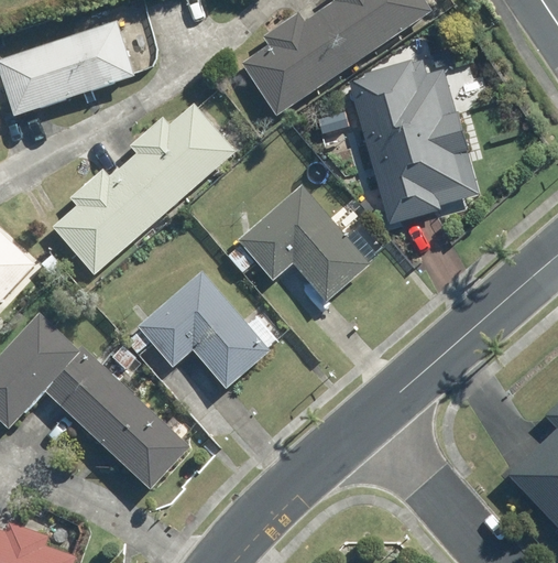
[(337,0),(336,1),(320,11),(354,62),(431,10),(425,0),(337,0)]
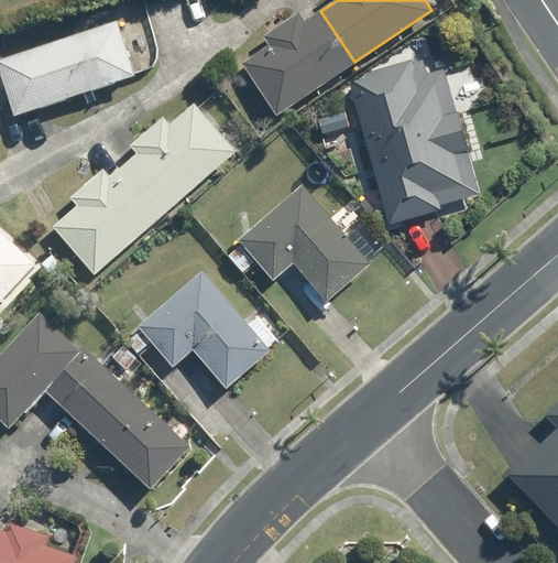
[(269,45),(242,65),(275,115),(354,62),(320,11),(304,22),(269,45)]
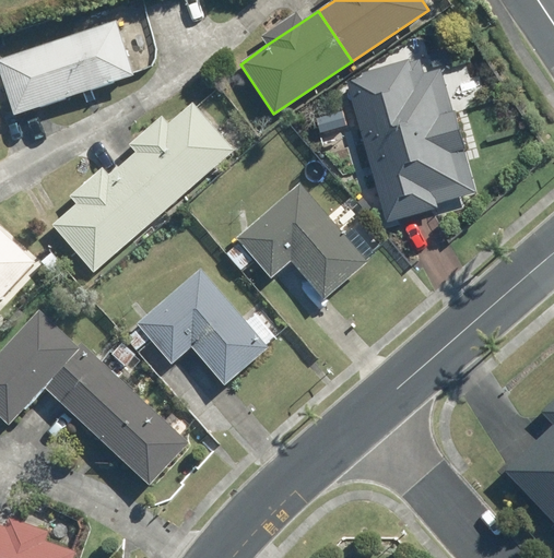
[(116,23),(0,63),(0,67),(16,115),(134,75),(116,23)]
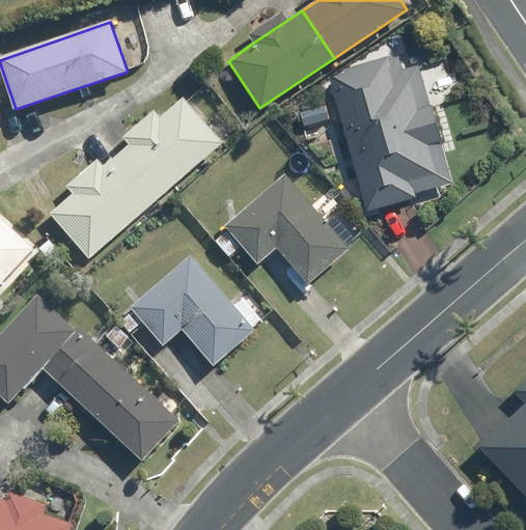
[(398,59),(330,78),(364,205),(414,192),(450,182),(418,63),(400,67),(398,59)]
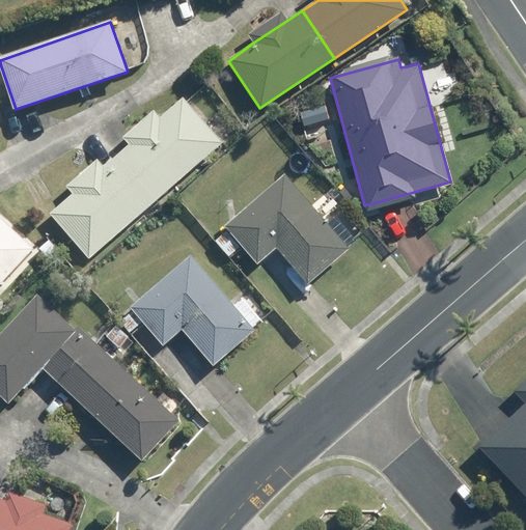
[(160,117),(116,155),(156,199),(221,142),(183,98),(160,117)]
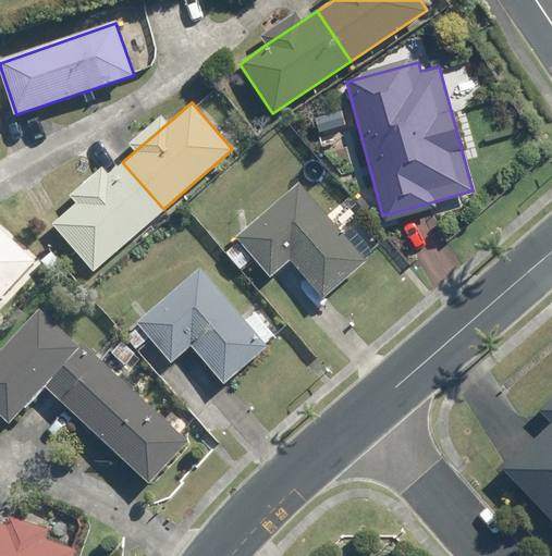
[(74,202),(50,224),(92,271),(163,209),(122,162),(109,173),(74,202)]
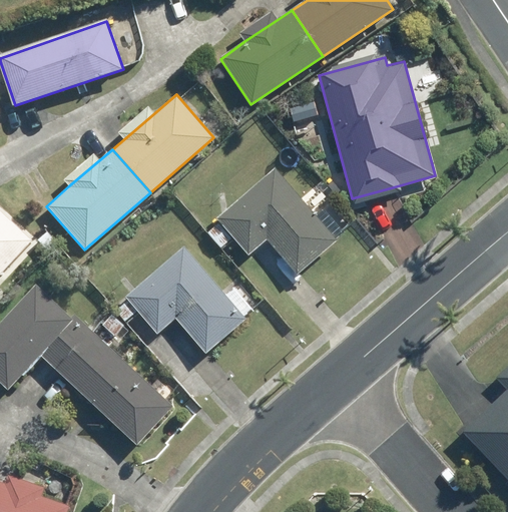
[(276,168),(217,215),(247,252),(266,237),(295,273),(334,240),(276,168)]
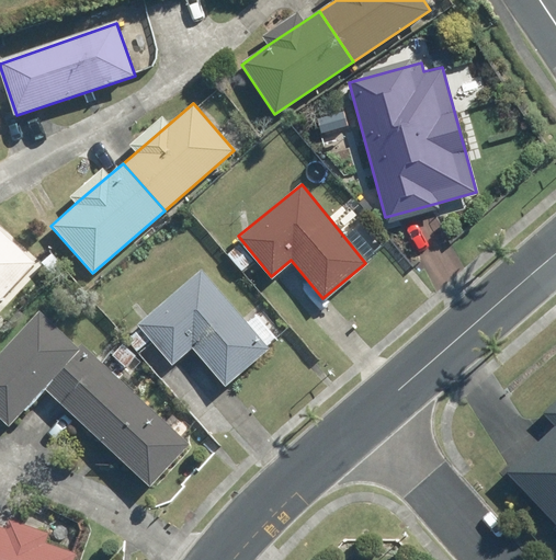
[(0,301),(35,264),(0,230),(0,301)]
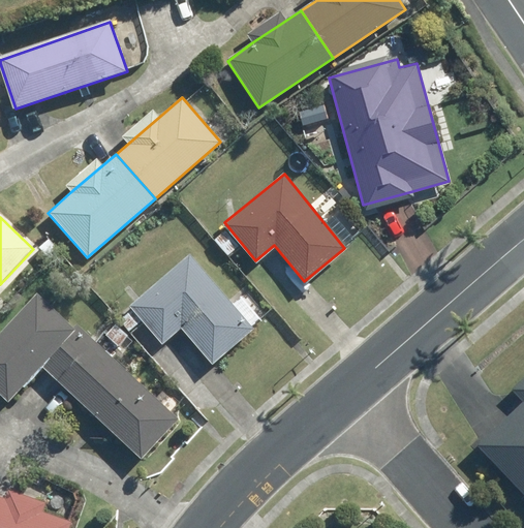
[(212,239),(226,255),(238,246),(223,228),(212,239)]
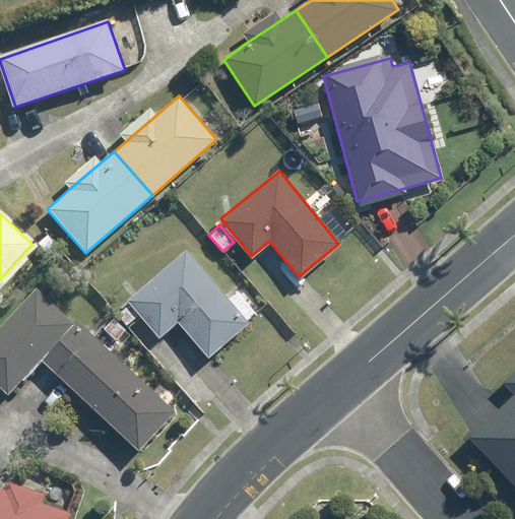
[(128,303),(138,315),(140,314),(158,336),(176,320),(207,357),(248,322),(245,320),(226,298),(185,251),(127,302),(128,303)]
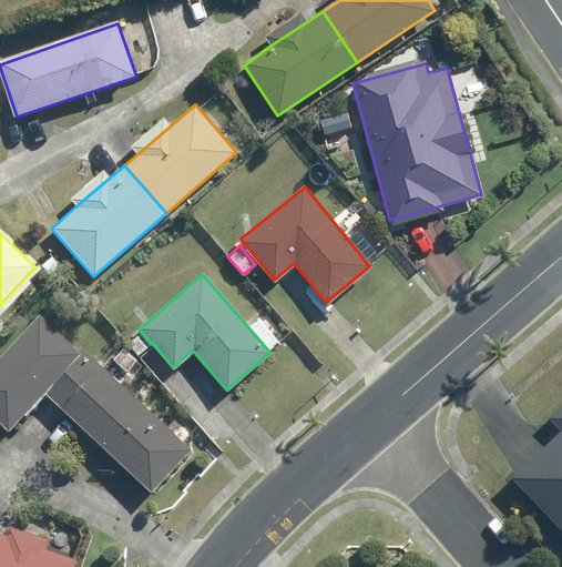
[(40,316),(0,358),(0,423),(9,432),(44,393),(61,409),(102,366),(83,348),(79,353),(40,316)]
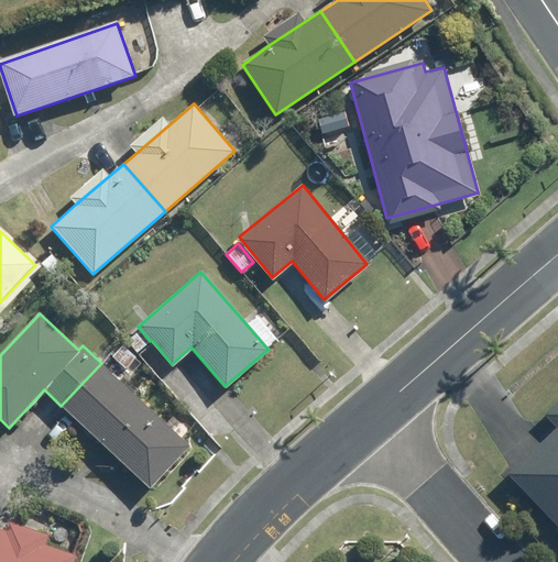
[(137,353),(150,341),(139,328),(124,341),(137,353)]
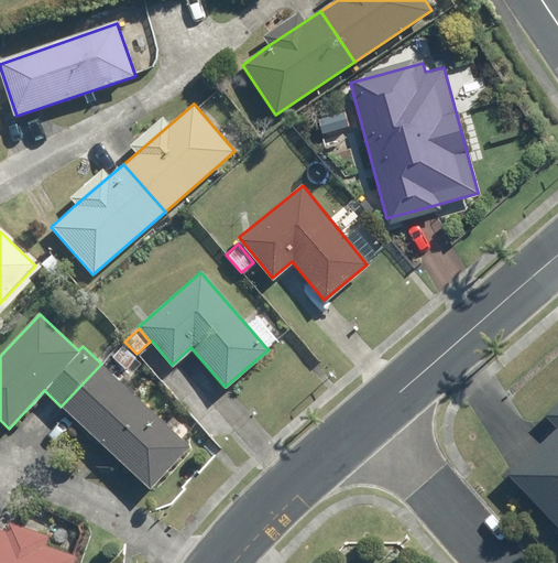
[(118,345),(106,357),(119,369),(131,357),(118,345)]
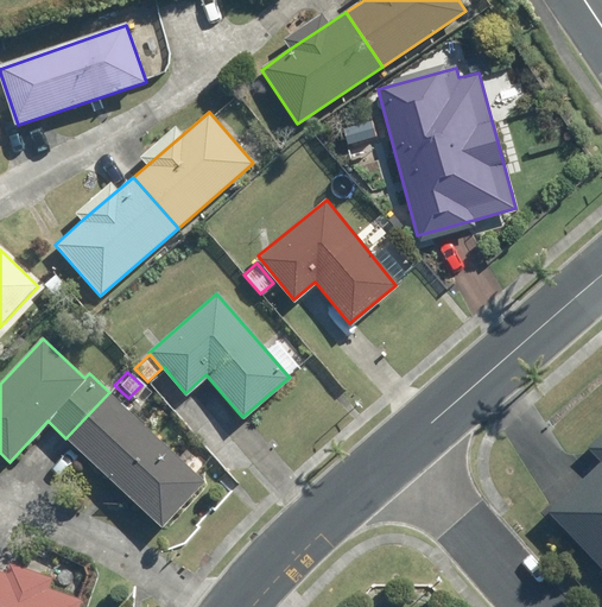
[(65,438),(163,530),(206,484),(109,392),(65,438)]
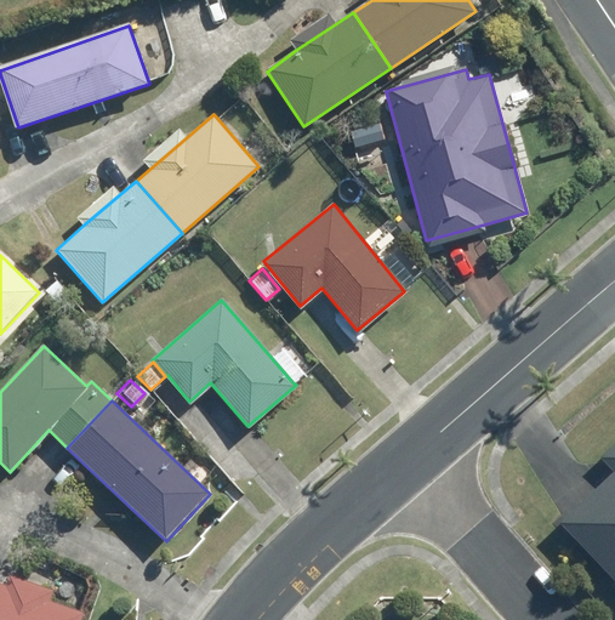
[(614,441),(601,455),(614,468),(558,522),(614,581),(614,441)]
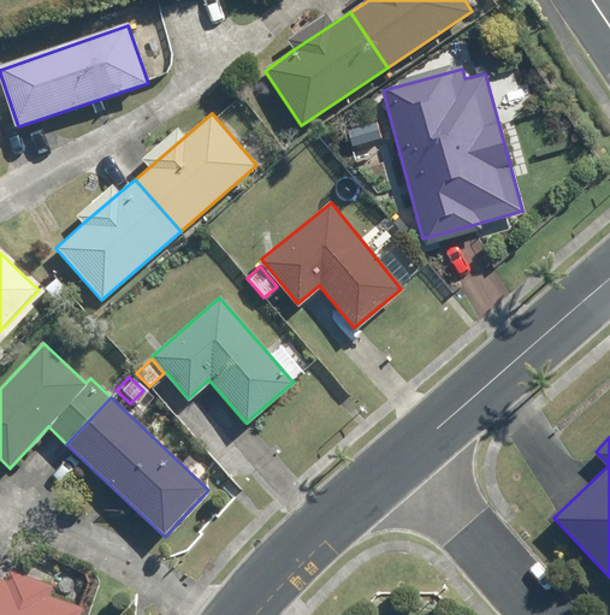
[(42,595),(46,584),(3,569),(0,577),(0,614),(72,614),(76,605),(42,595)]
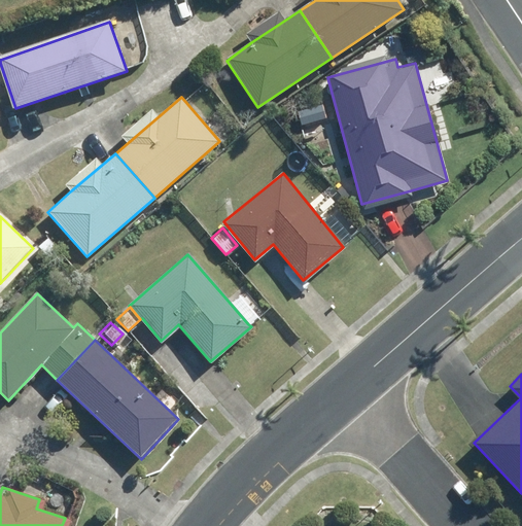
All buildings are outlined.
